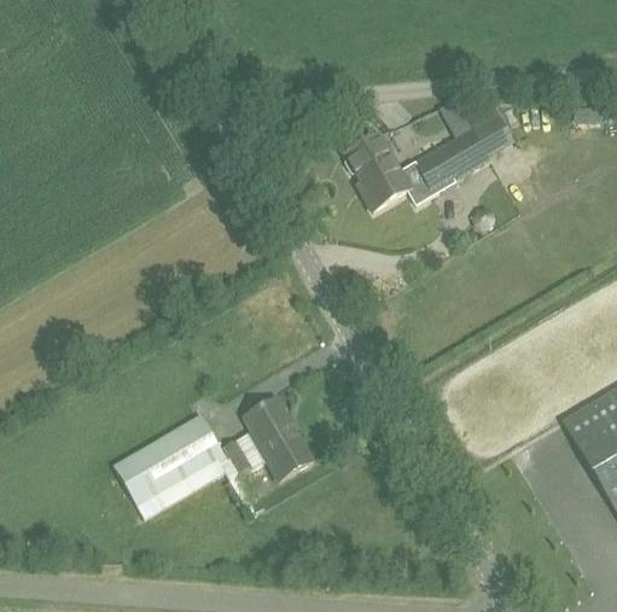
[(443,186),(489,159),(517,144),(490,99),(467,112),(463,104),(449,111),(463,133),(399,170),(378,133),(344,152),(347,157),(344,162),(351,172),(355,172),(366,188),(361,192),(372,210),(407,190),(415,204),(443,187),(443,186)]
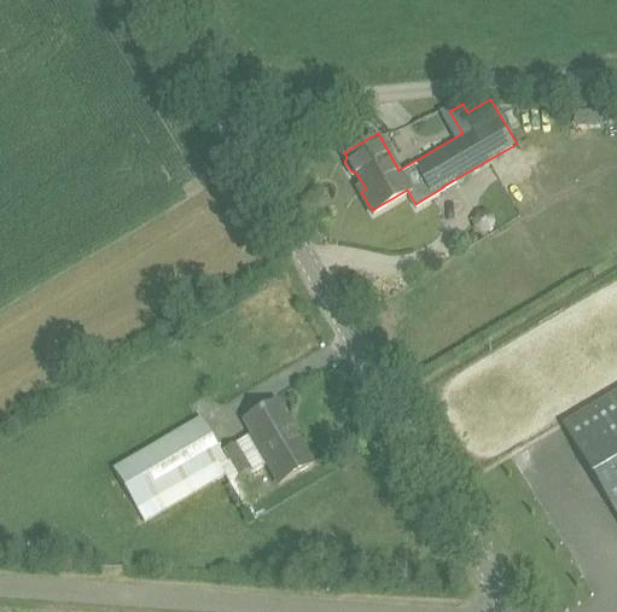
[(477,209),(473,215),(475,222),(481,227),(488,225),(493,217),(490,210),(484,207),(477,209)]
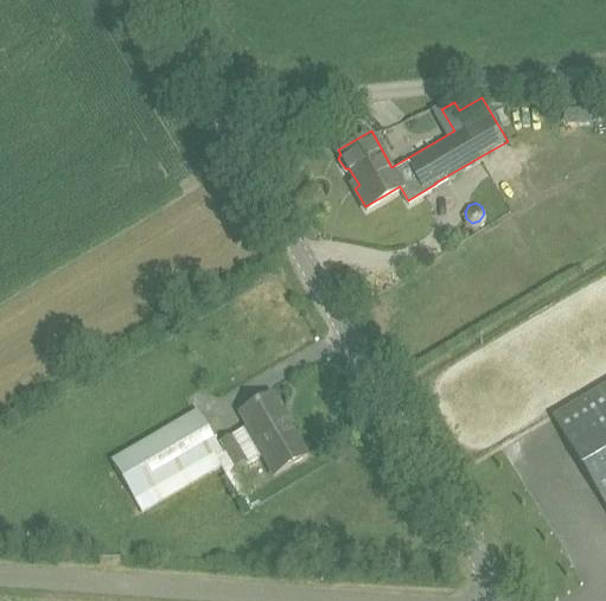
[(605,382),(555,413),(605,499),(605,382)]
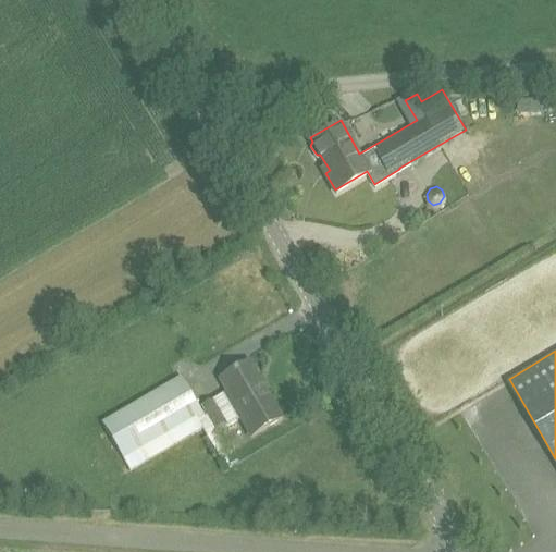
[(250,432),(282,415),(249,358),(220,376),(227,388),(212,396),(227,421),(239,414),(250,432)]
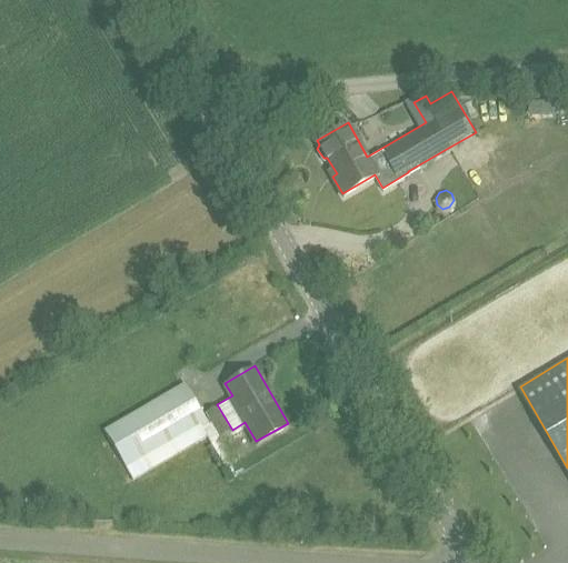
[(227,432),(231,429),(216,403),(206,410),(209,415),(206,418),(185,381),(105,429),(126,464),(130,474),(206,430),(223,461),(232,455),(223,439),(226,438),(227,436),(227,435),(227,432)]
